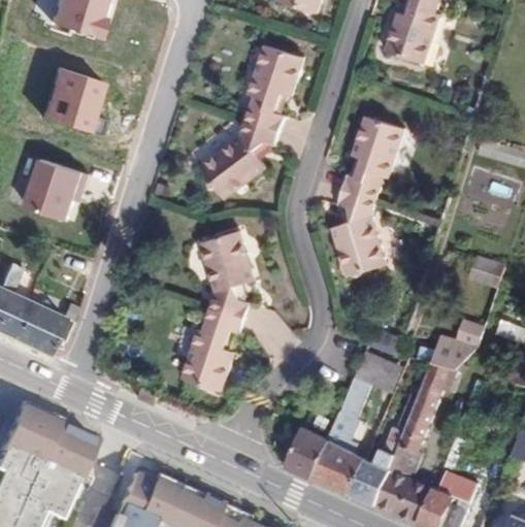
[(63,0),(57,30),(103,39),(111,0),(63,0)]
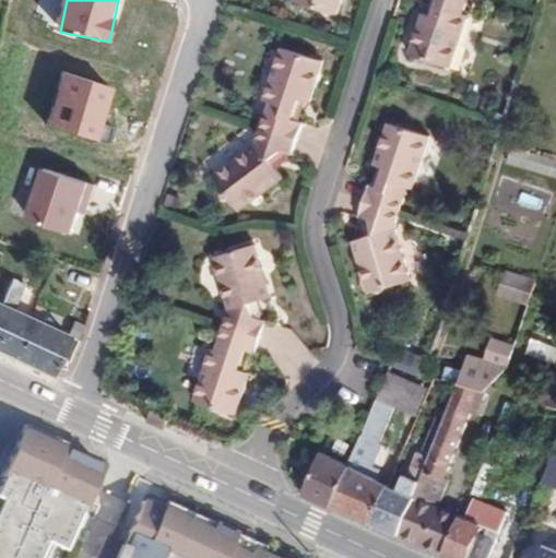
[(335,13),(339,0),(293,0),(292,1),(335,13)]
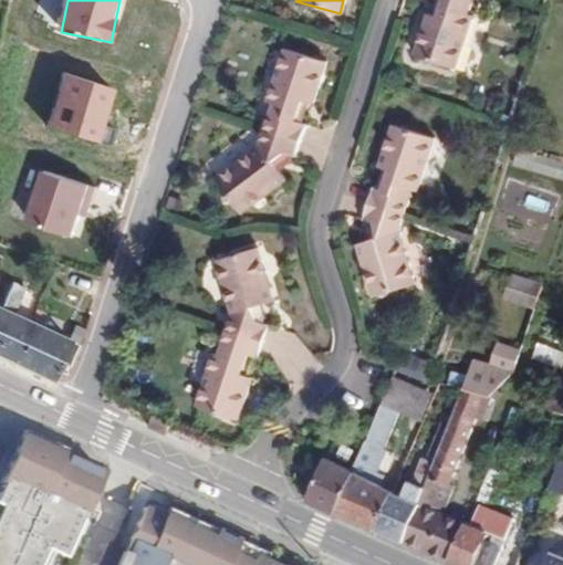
[(439,0),(434,17),(428,14),(425,14),(413,55),(454,69),(471,14),(466,13),(469,0),(439,0)]
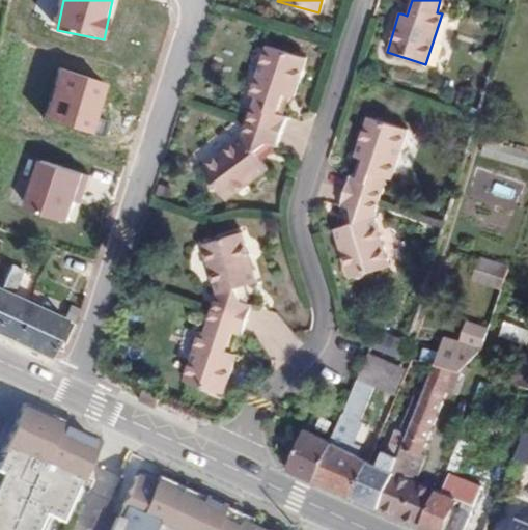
[(407,16),(412,0),(406,0),(401,14),(407,16)]
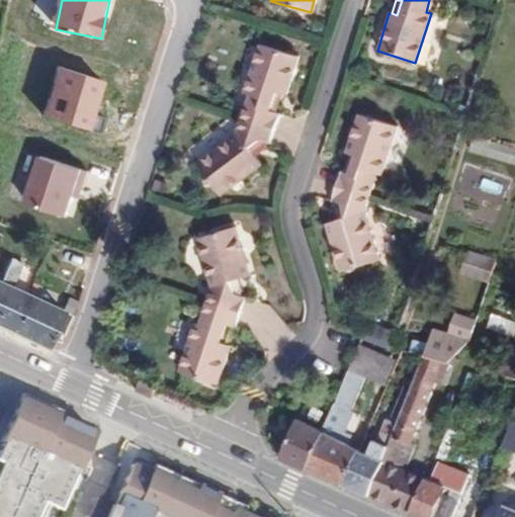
[(274,112),(269,110),(274,92),(280,94),(284,95),(296,58),(257,44),(242,93),(246,94),(234,133),(195,163),(220,196),(259,165),(252,155),(247,149),(258,140),(263,142),(267,144),(277,113),(274,112)]
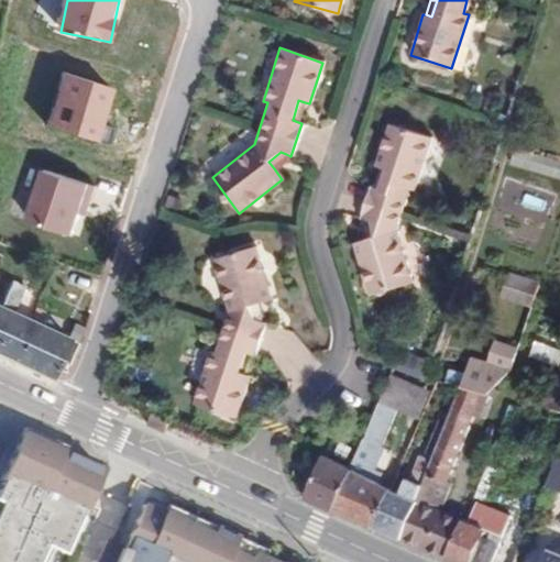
[(106,88),(58,74),(43,123),(90,138),(106,88)]
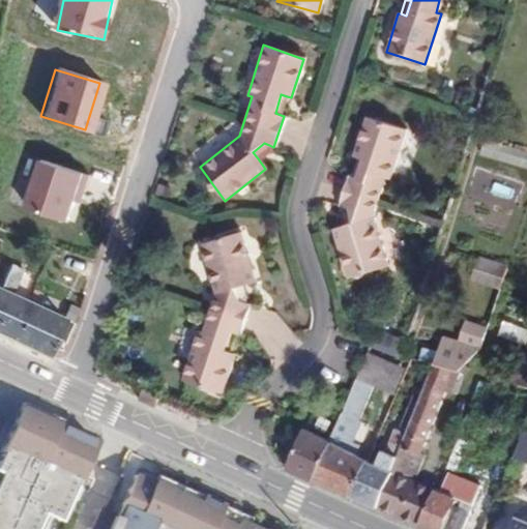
[(281,115),(287,96),(281,94),(275,113),(281,115)]
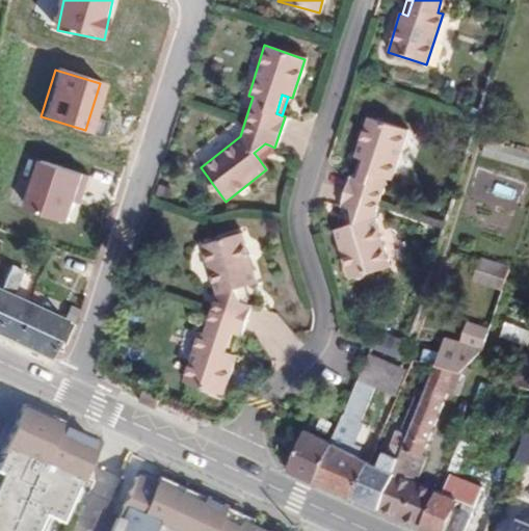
[(391,179),(405,130),(366,117),(353,156),(356,157),(364,159),(358,179),(350,177),(348,176),(338,206),(343,207),(348,209),(352,224),(343,227),(334,230),(347,279),(388,267),(373,217),(385,179),(391,179)]
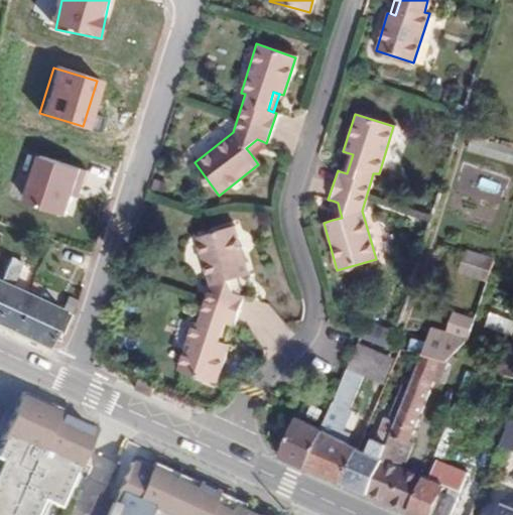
[(251,154),(261,146),(262,141),(257,139),(246,148),(251,154)]
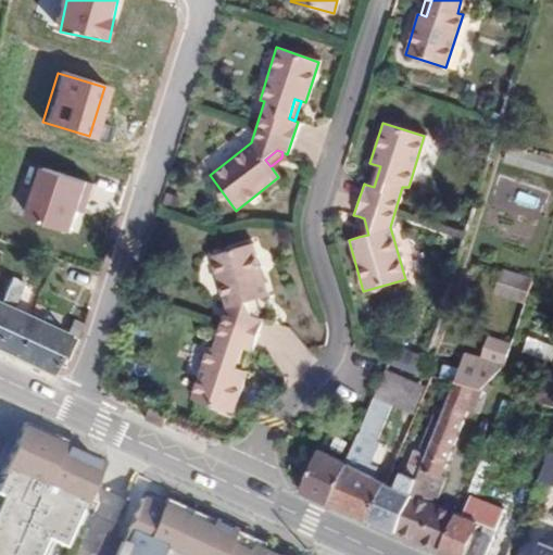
[(374,187),(380,166),(373,164),(366,185),(374,187)]
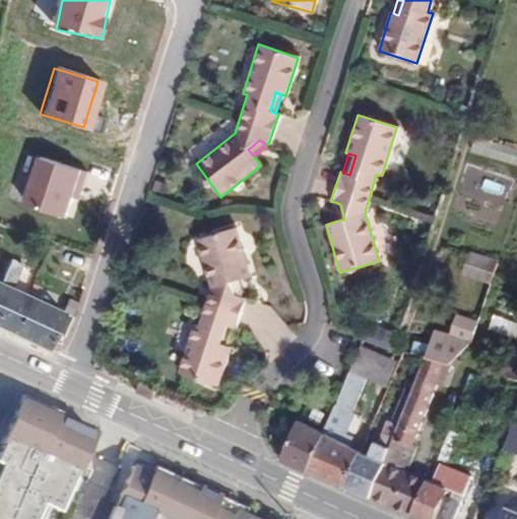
[(93,168),(48,155),(35,203),(80,216),(93,168)]
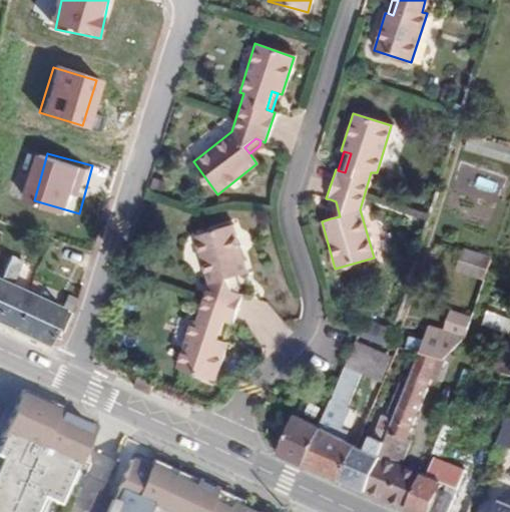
[(340,216),(336,201),(331,199),(328,206),(331,218),(340,216)]
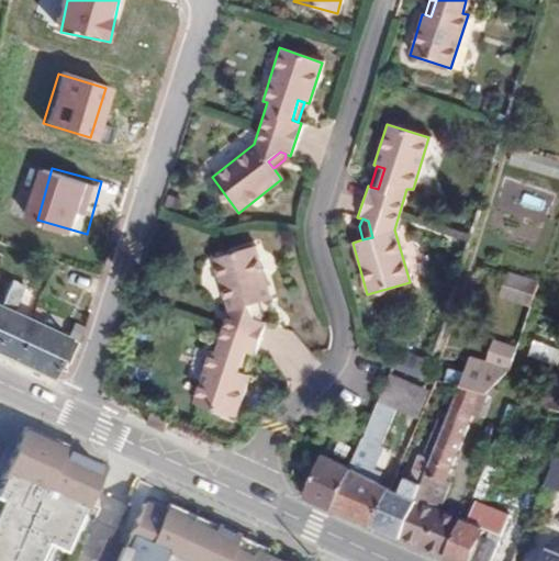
[(244,372),(238,371),(245,350),(250,352),(254,354),(264,321),(260,321),(252,318),(248,304),(258,302),(270,299),(255,246),(212,259),(227,312),(214,351),(211,350),(193,402),(235,416),(248,374),(244,372)]
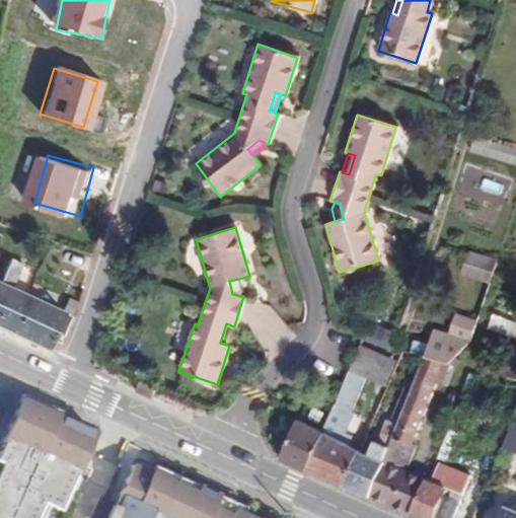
[(487,282),(494,261),(465,251),(458,273),(487,282)]
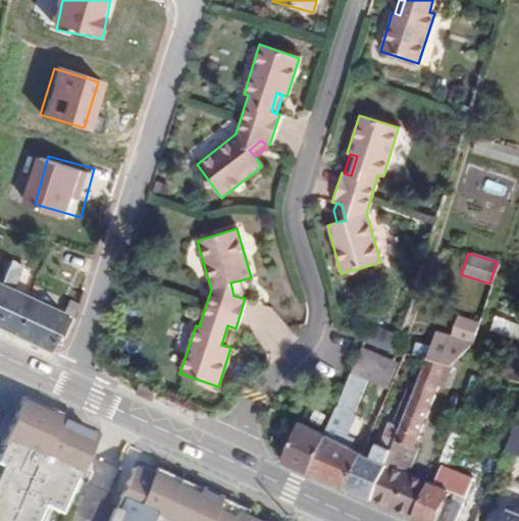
[(6,259),(0,272),(0,283),(10,289),(19,265),(6,259)]
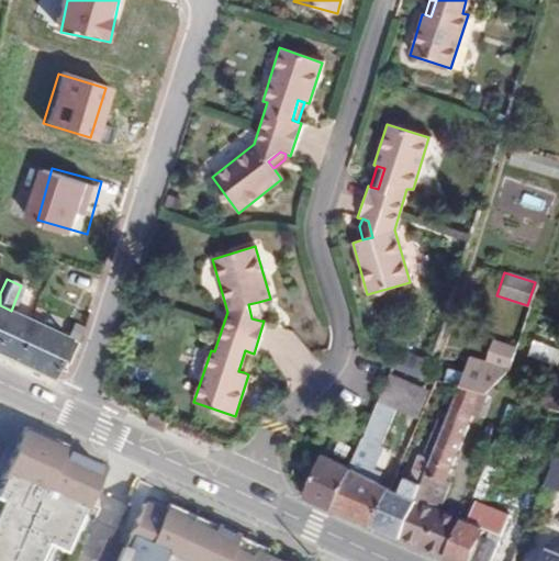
[(261,313),(258,302),(248,304),(252,318),(260,321),(261,313)]
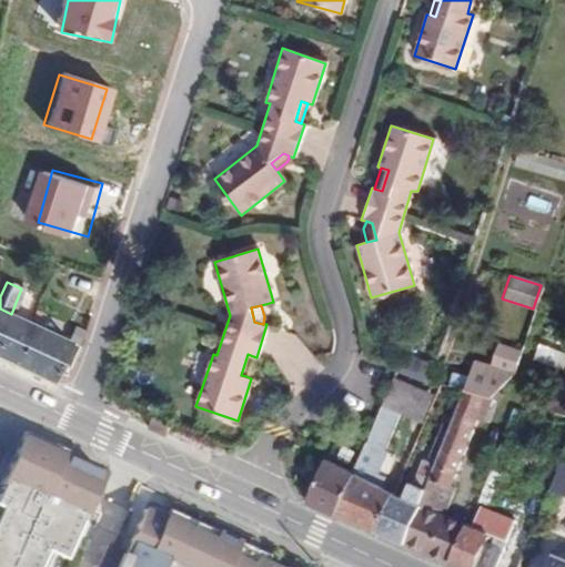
[(67,341),(11,314),(0,309),(0,357),(48,381),(67,341)]
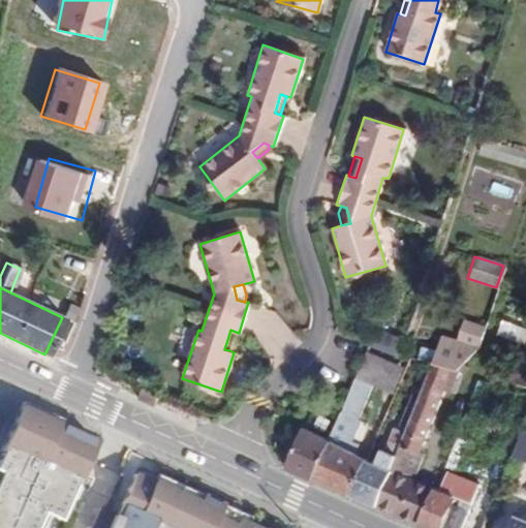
[(455,368),(477,345),(484,327),(461,320),(455,338),(440,334),(435,350),(431,363),(450,367),(455,368)]
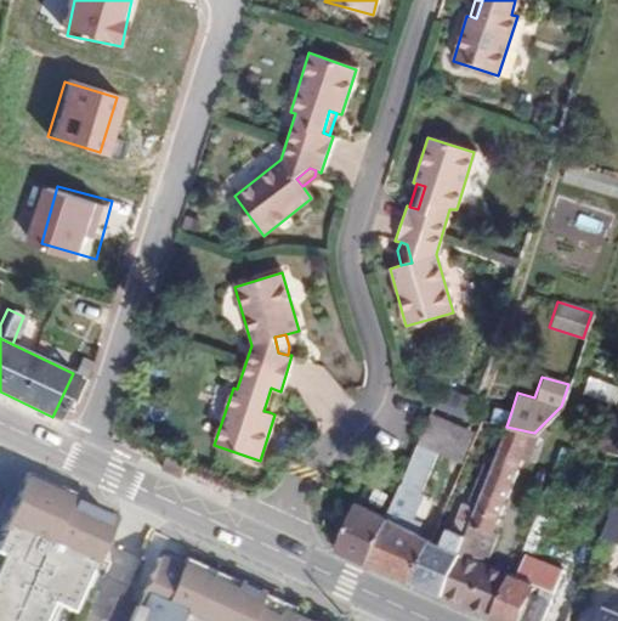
[(270,412),(277,390),(271,388),(264,411),(270,412)]
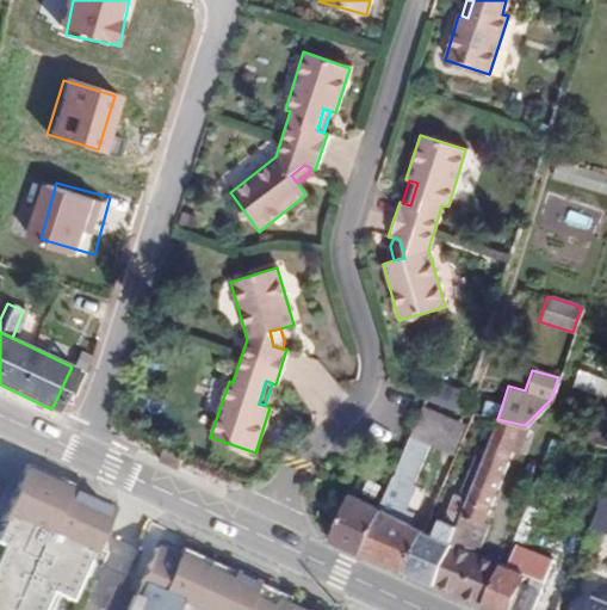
[(497,419),(502,405),(484,400),(481,416),(495,418),(497,419)]
